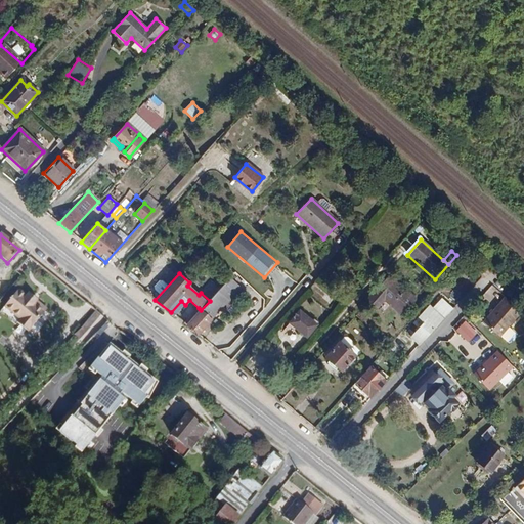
[(401,314),(415,299),(397,282),(383,299),(401,314)]
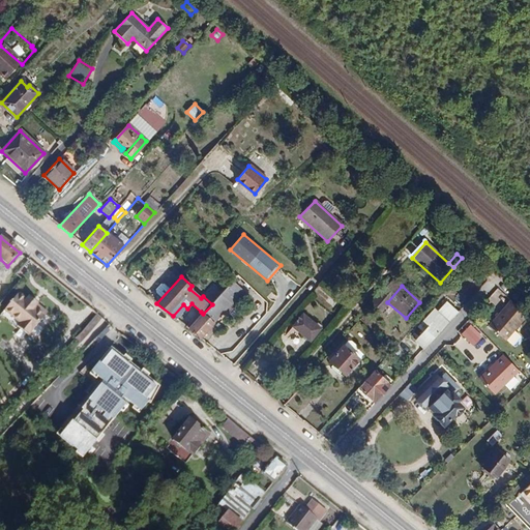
[(501,310),(509,297),(496,288),(488,301),(501,310)]
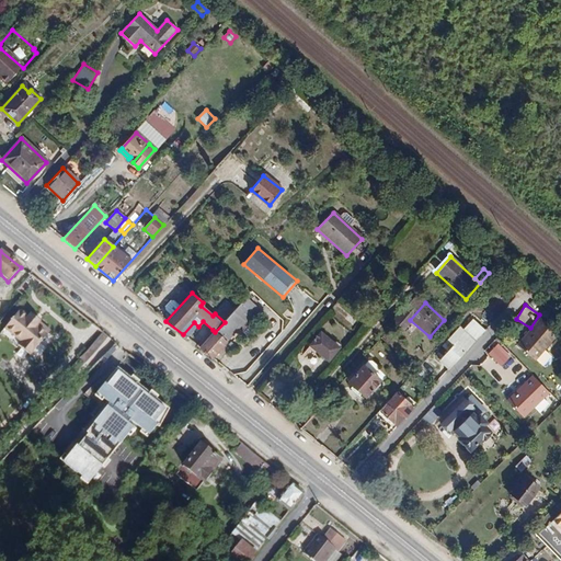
[(29,317),(21,310),(7,327),(22,341),(19,344),(36,359),(46,347),(39,342),(50,331),(41,322),(41,321),(33,313),(29,317)]
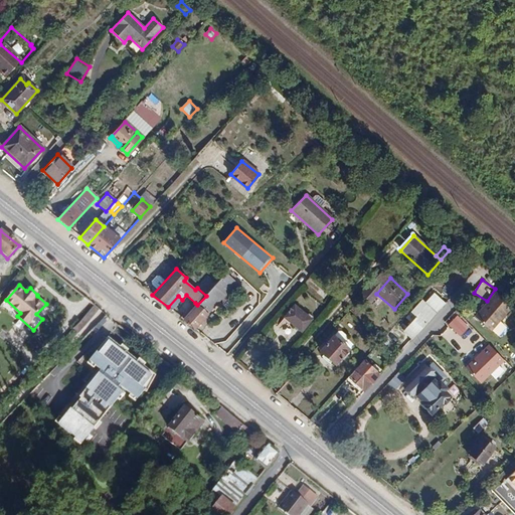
[(214,286),(206,296),(197,305),(207,314),(224,295),(214,286)]
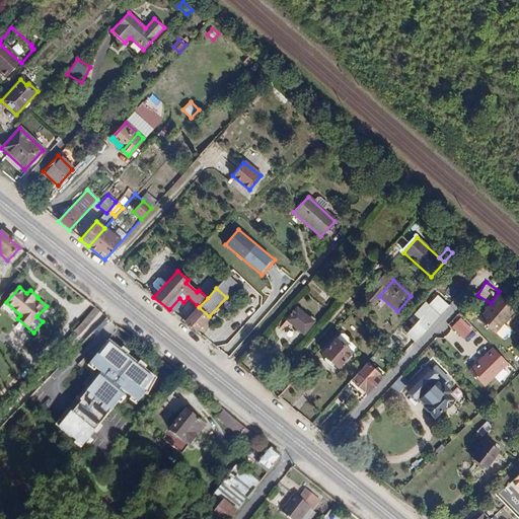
[(494,335),(516,309),(500,295),(477,319),(494,335)]
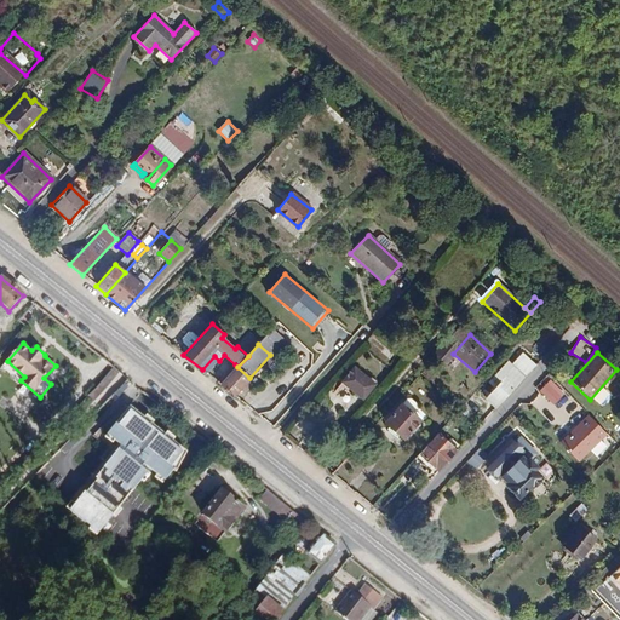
[(484,399),(495,408),(534,366),(521,354),(512,362),(516,365),(514,368),(506,361),(495,373),(503,379),(484,399)]
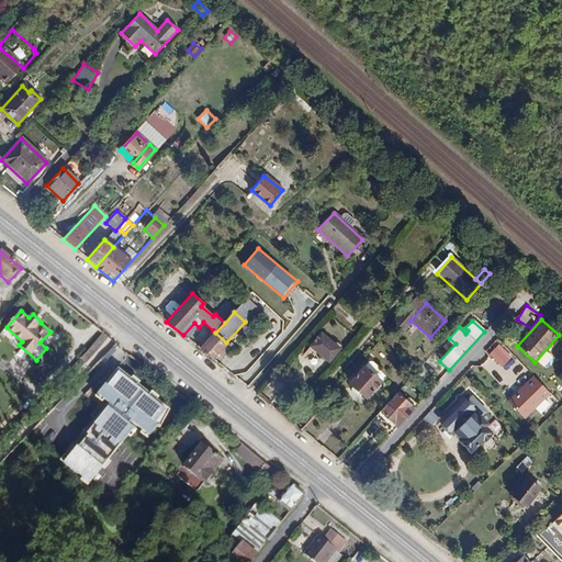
[(22,341),(7,327),(2,333),(17,347),(19,345),(22,341)]
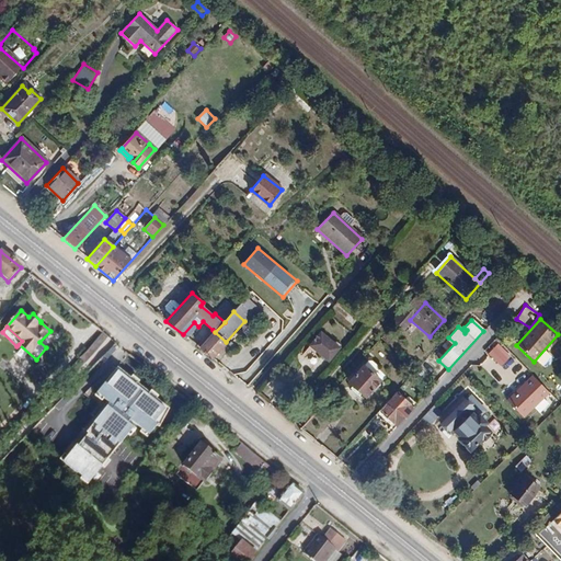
[(213,330),(198,346),(201,348),(215,332),(213,330)]
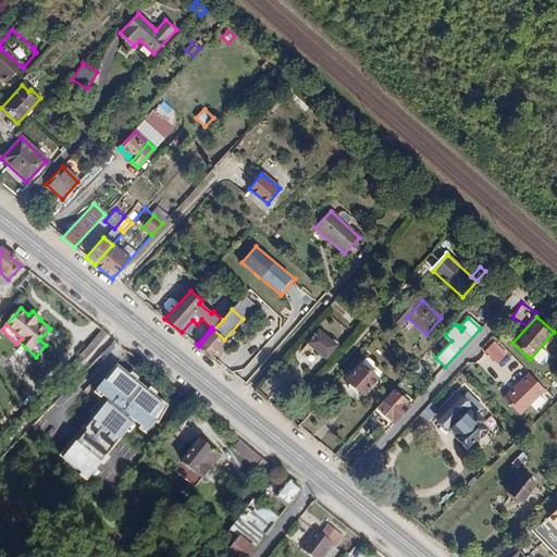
[(224,339),(213,330),(199,346),(210,355),(224,339)]
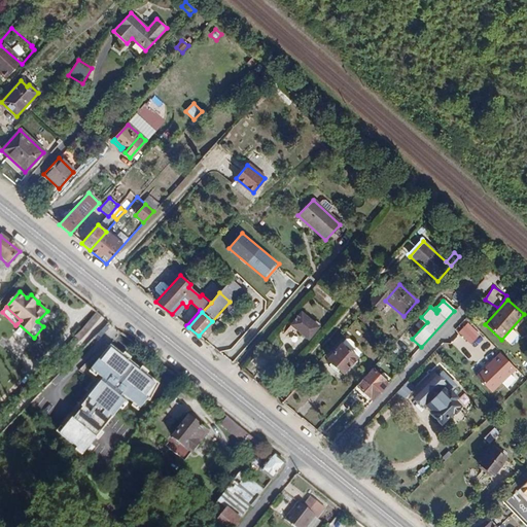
[(289,325),(308,340),(318,327),(301,312),(289,325)]
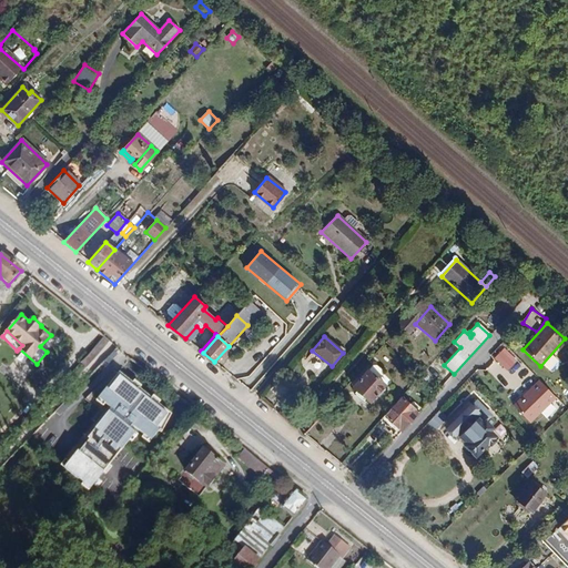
[(508,371),(516,362),(503,350),(495,358),(508,371)]
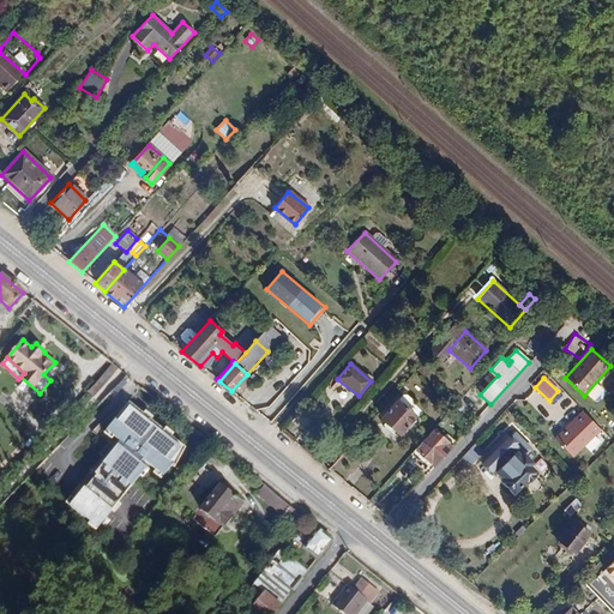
[(410,408),(414,403),(403,392),(380,417),(385,421),(381,425),(392,433),(395,431),(399,434),(415,417),(413,415),(415,413),(410,408)]
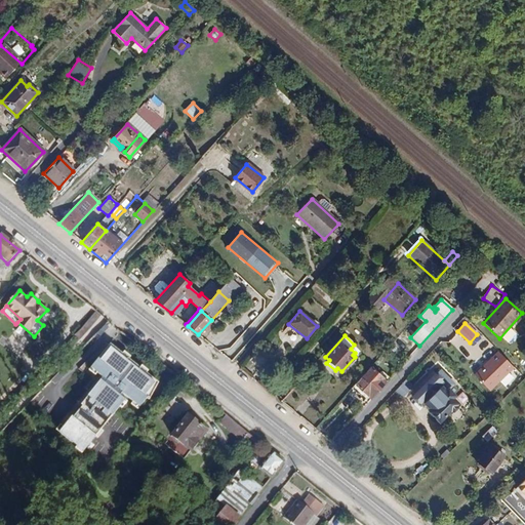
[(406,341),(415,350),(419,346),(410,337),(406,341)]
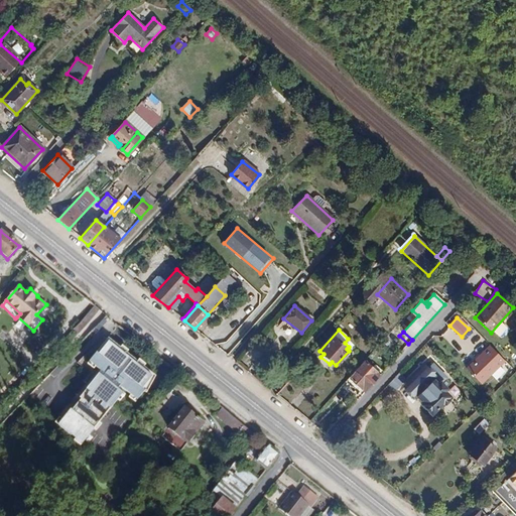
[(108,341),(88,366),(93,371),(95,369),(107,378),(105,381),(99,376),(79,400),(80,401),(71,412),(70,411),(57,426),(81,445),(122,396),(115,390),(117,388),(135,402),(143,393),(147,396),(156,379),(143,369),(145,367),(140,363),(138,365),(126,355),(127,353),(122,349),(120,351),(108,341)]
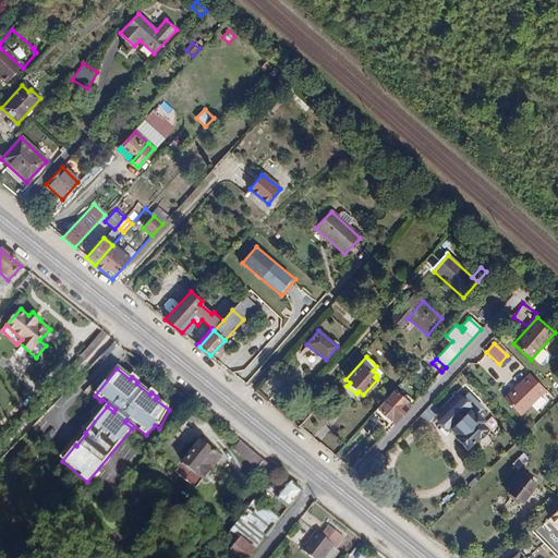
[(519,415),(545,391),(529,374),(502,399),(519,415)]
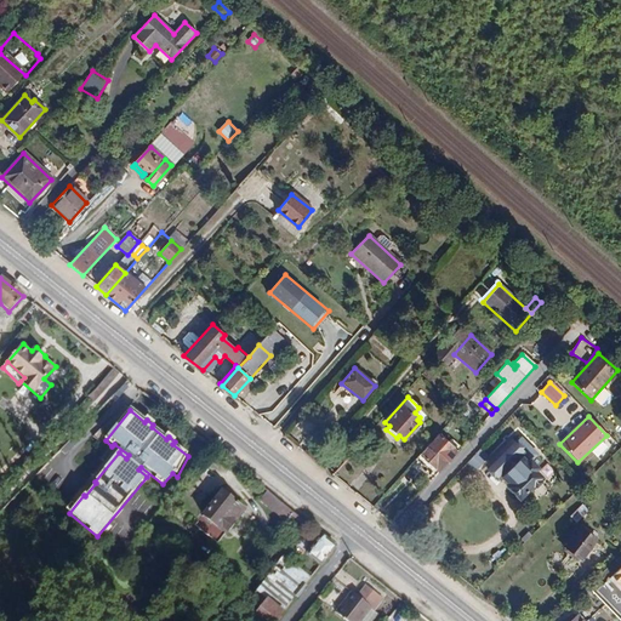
[(456,451),(438,434),(420,454),(438,471),(456,451)]
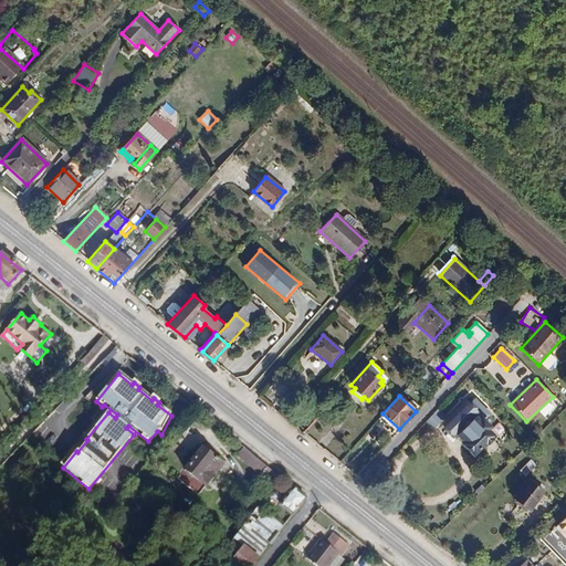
[(383,413),(379,418),(396,433),(399,429),(383,413)]
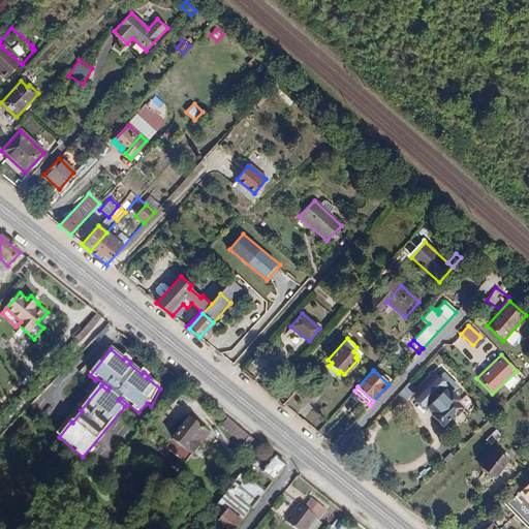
[(442,425),(460,406),(454,400),(456,397),(449,391),(446,394),(441,389),(427,405),(434,412),(432,415),(442,425)]
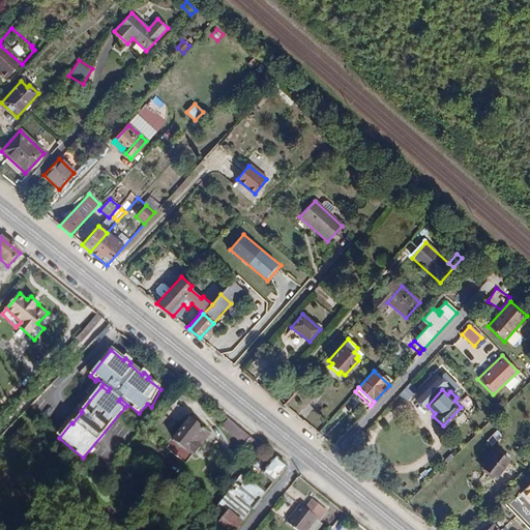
[(243,444),(251,436),(229,417),(222,425),(243,444)]
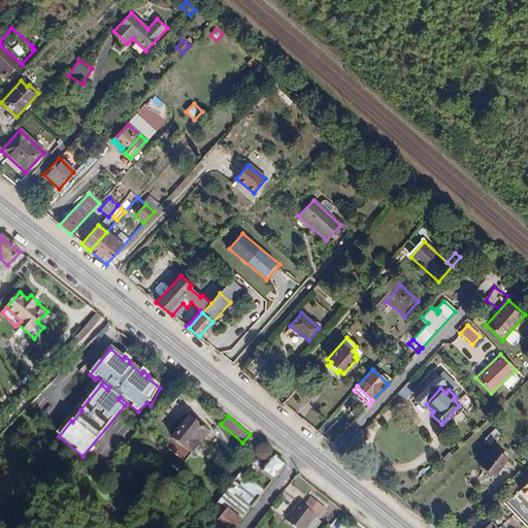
[(171,438),(191,454),(207,433),(188,418),(171,438)]
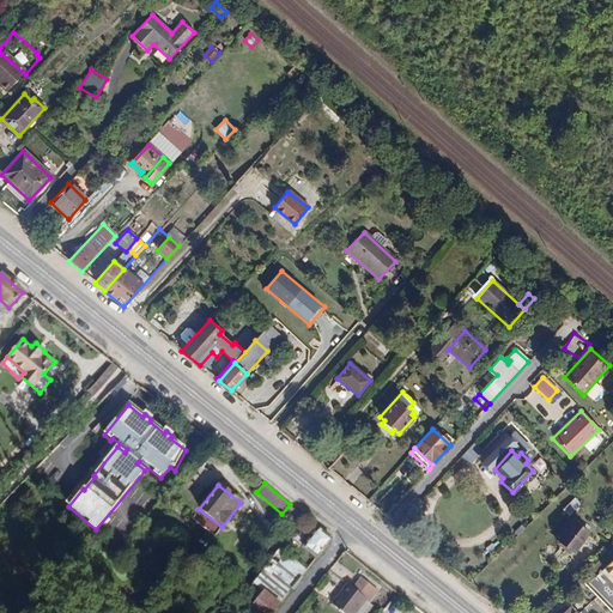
[(576,497),(563,508),(569,515),(582,504),(576,497)]
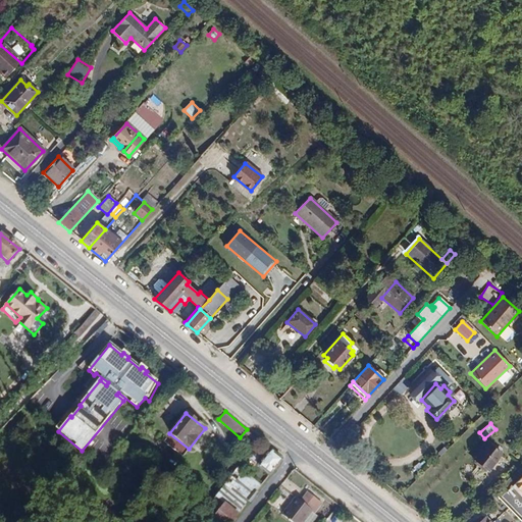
[(485,444),(474,459),(476,461),(474,462),(475,468),(479,470),(483,470),(485,467),(487,469),(500,454),(485,444)]
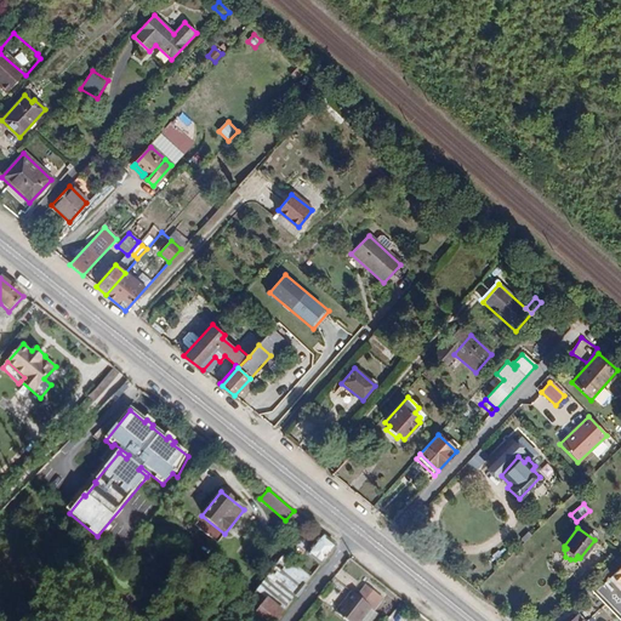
[(320,565),(335,547),(320,535),(306,553),(320,565)]
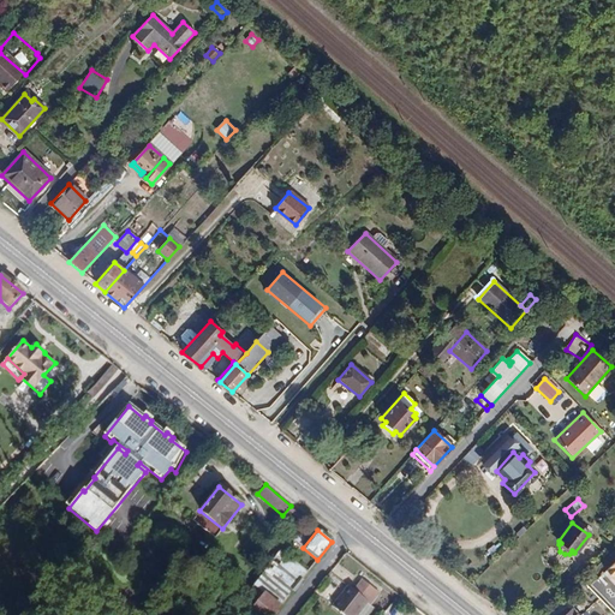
[(274,561),(261,579),(286,597),(306,568),(281,550),(273,561),(274,561)]
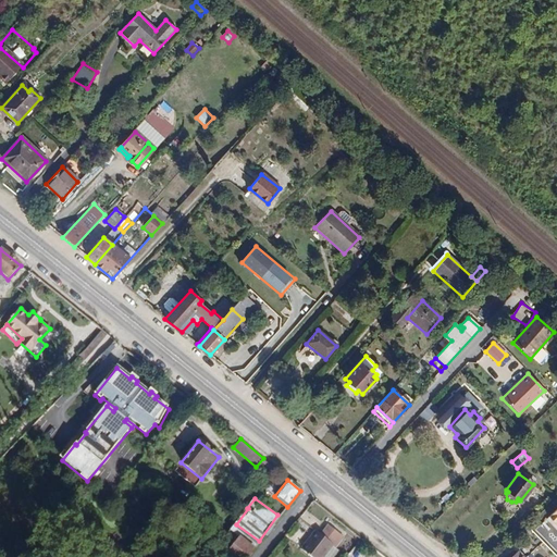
[(556,508),(547,519),(556,528),(556,508)]
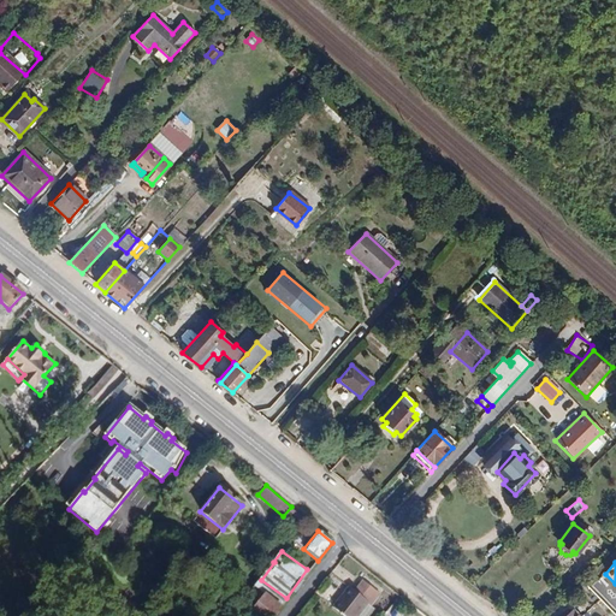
[(342,615),(357,615),(368,603),(348,587),(332,608),(342,615)]
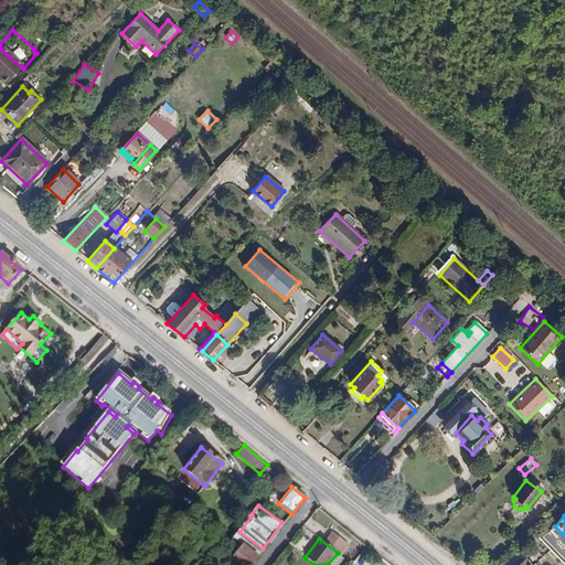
[(235,564),(249,564),(257,557),(242,545),(235,554),(230,561),(235,564)]
